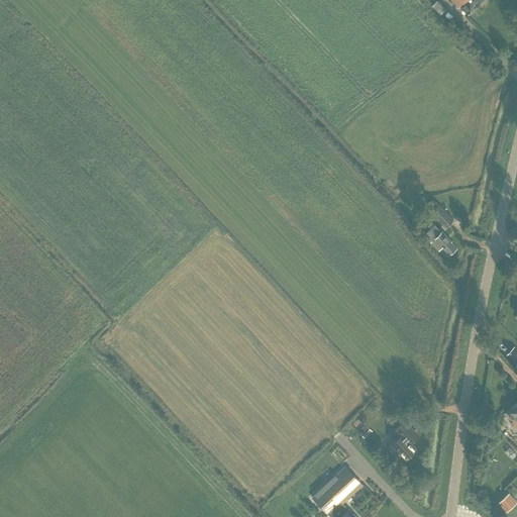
[(469,14),(482,0),(451,0),(458,7),(459,6),(469,14)]
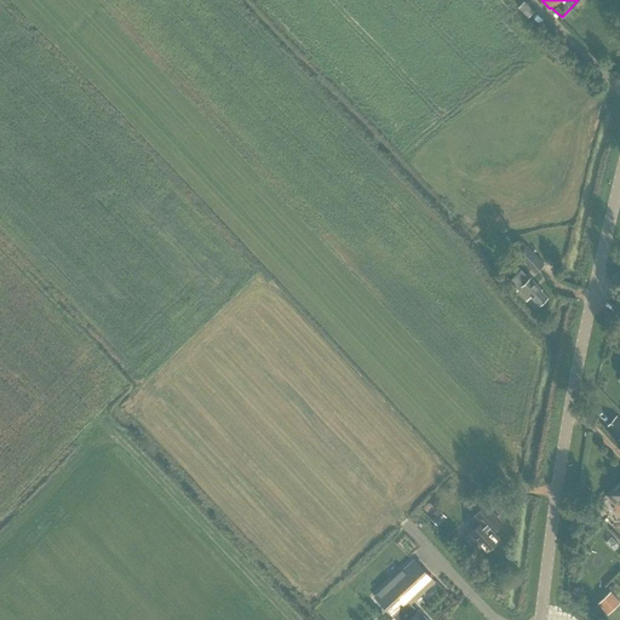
[(518,7),(529,17),(534,11),(523,1),(518,7)]
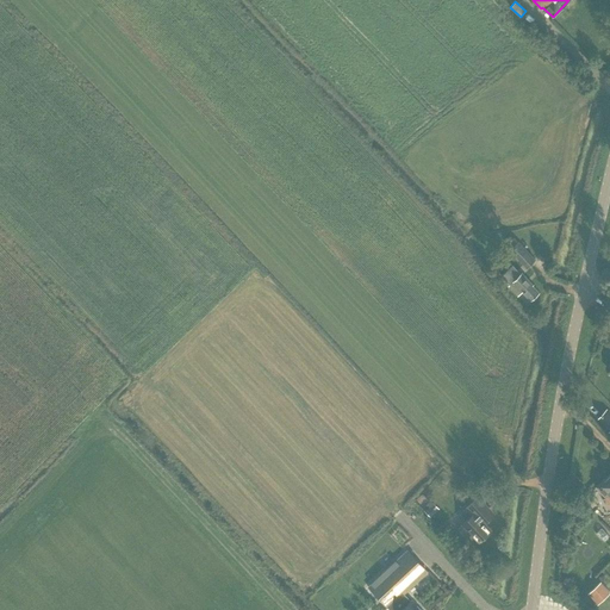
[(509,249),(511,251),(526,267),(535,259),(518,242),(514,237),(503,248),(506,251),(509,249)]
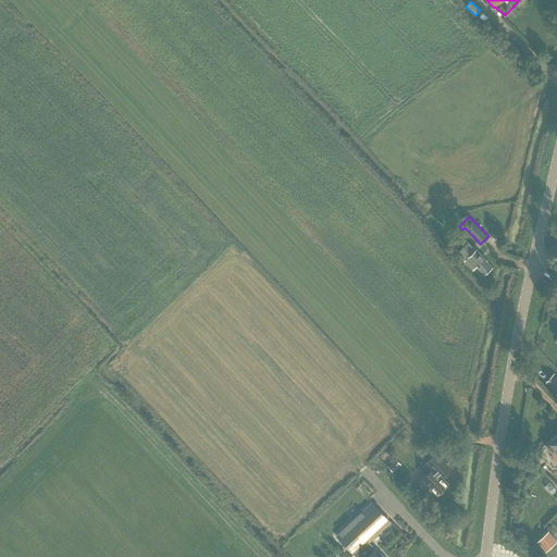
[(459,240),(453,234),(446,239),(453,247),(459,240)]
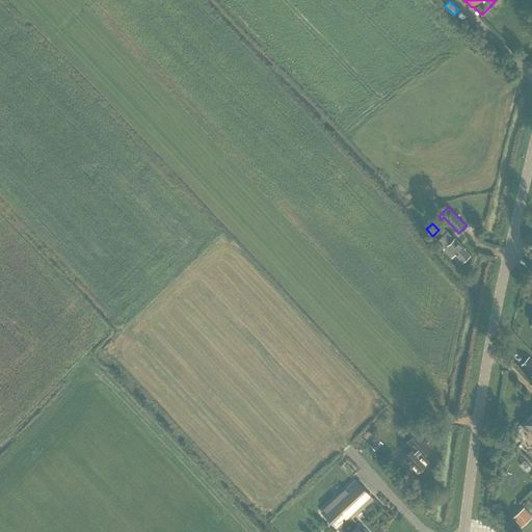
[(459,242),(454,238),(447,231),(437,240),(445,247),(444,248),(452,258),(455,254),(463,262),(470,255),(458,243),(459,242)]
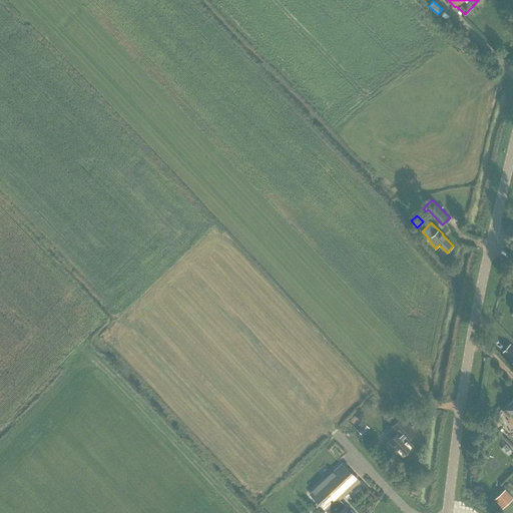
[(512,347),(510,345),(503,352),(512,361),(511,364),(512,365),(512,347)]
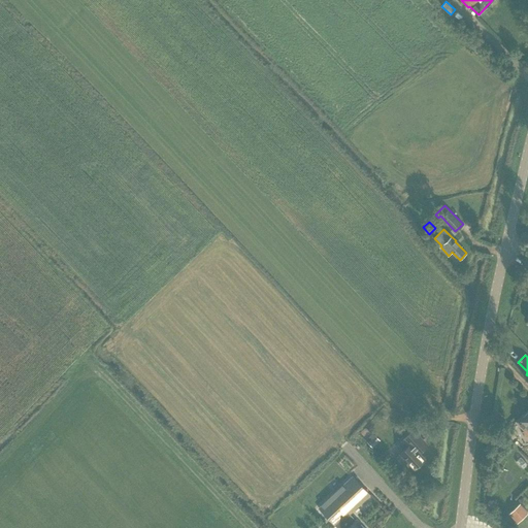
[(527,409),(516,421),(524,430),(523,431),(527,436),(527,409)]
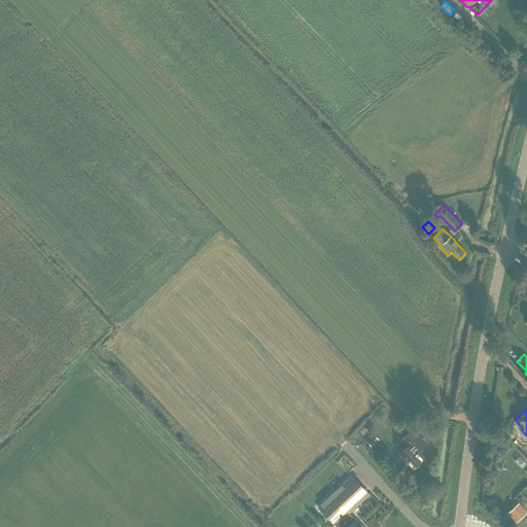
[(392,428),(386,431),(389,436),(395,433),(392,428)]
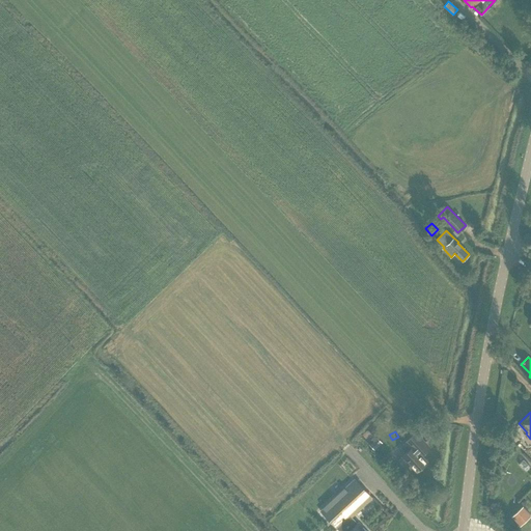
[(406,452),(397,462),(406,471),(412,466),(417,471),(427,462),(421,456),(431,447),(416,431),(406,441),(406,442),(400,447),(406,452)]
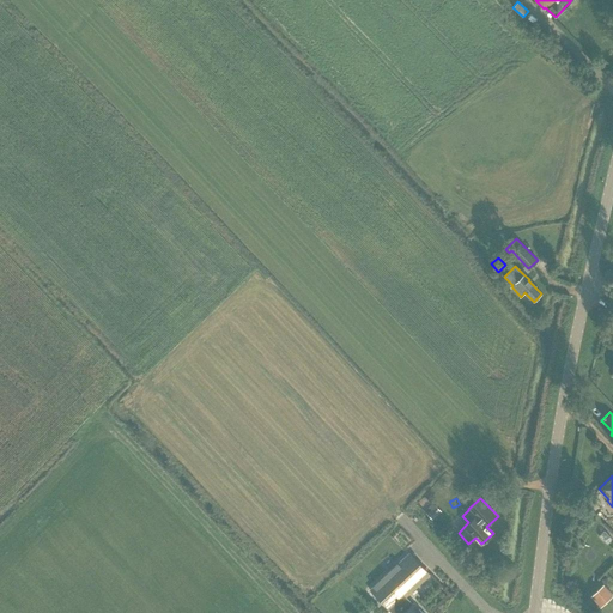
[(430,574),(408,552),(369,589),(390,612),(423,612),(413,602),(412,602),(407,596),(430,574)]
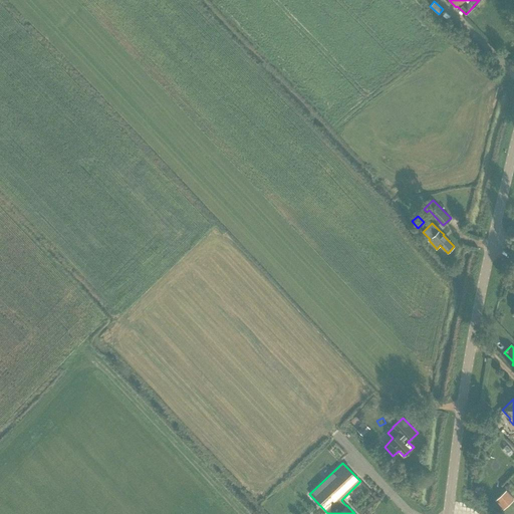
[(504,509),(513,499),(506,491),(496,500),(504,509)]
